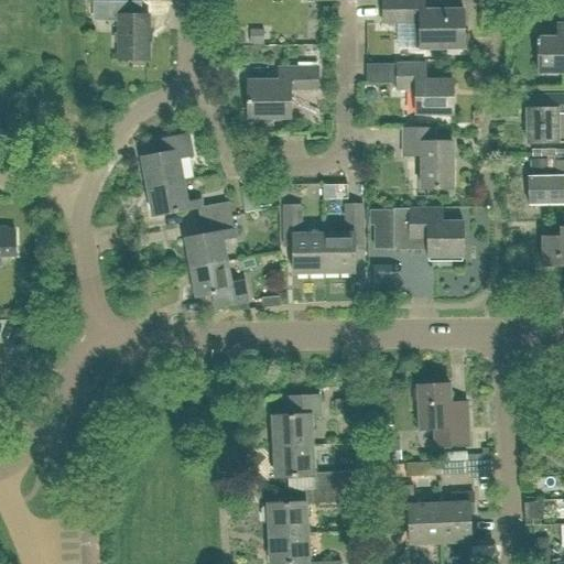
[(463,11),(422,11),(422,0),(381,0),(382,24),(420,24),(420,50),(463,50),(463,11)]
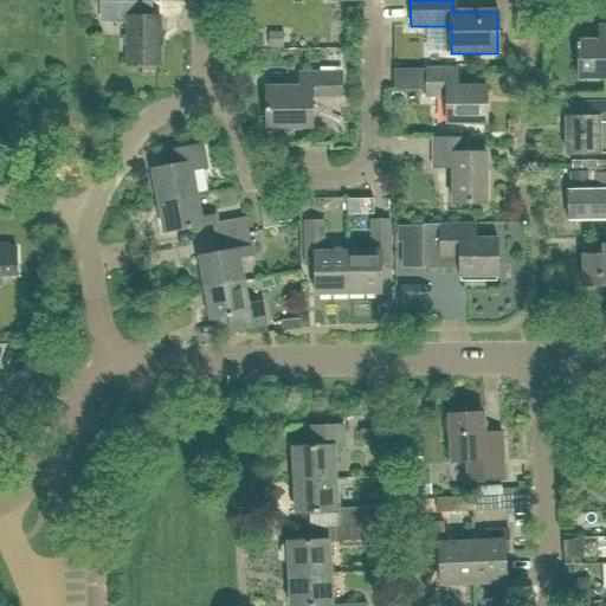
[(156,65),(160,65),(160,15),(152,15),(152,1),(116,1),(116,2),(100,2),(100,24),(116,24),(116,21),(128,21),(128,64),(143,64),(143,70),(156,70),(156,65)]
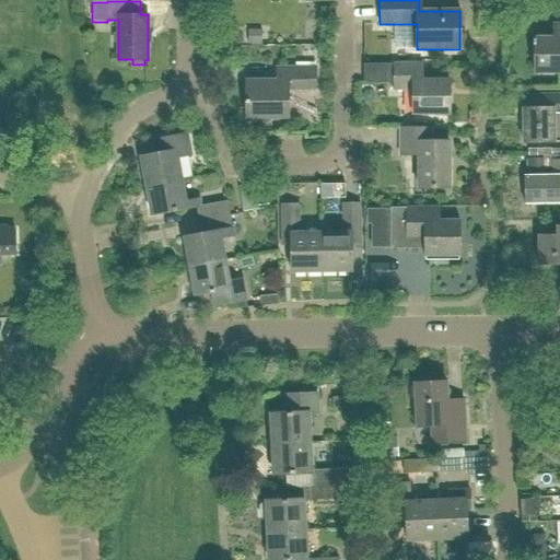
[(559,37),(532,37),(532,45),(534,45),(534,72),(559,72),(559,37)]
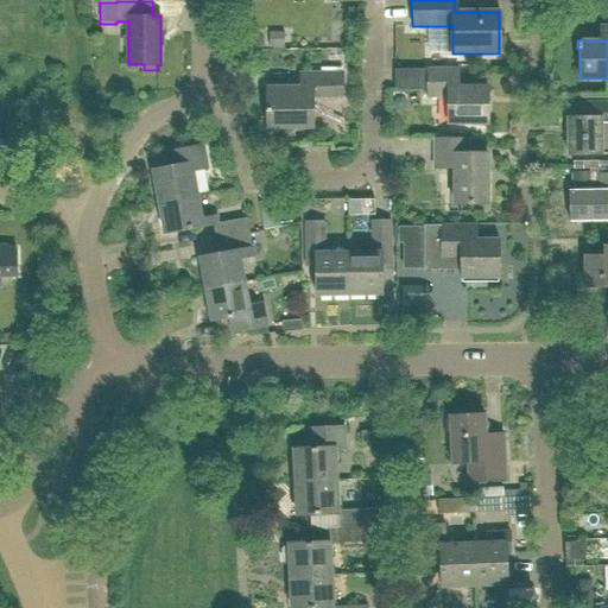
[(428,70),(428,97),(448,97),(448,124),(488,124),(488,87),(458,87),(458,69),(428,70)]
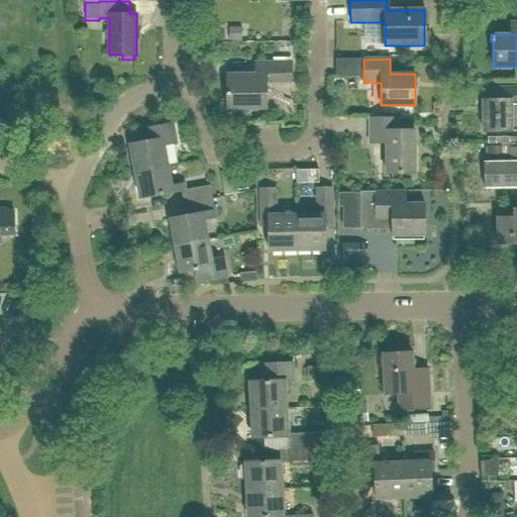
[(266,83),(286,82),(292,82),(292,61),(286,61),(257,62),(257,74),(227,75),(228,110),(266,109),(266,83)]
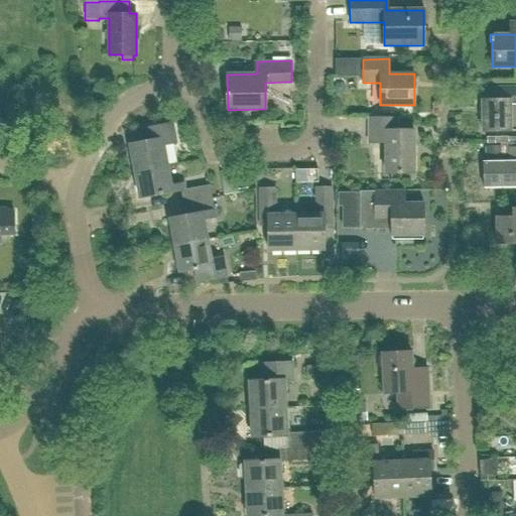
[(515,86),(485,88),(486,100),(482,100),(482,132),(515,130),(515,86)]
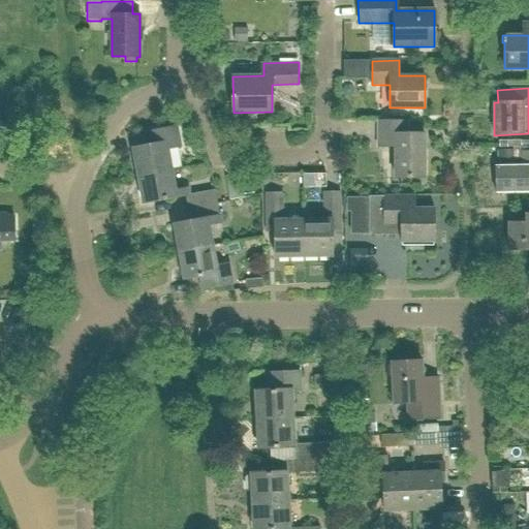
[(395,146),(395,177),(424,178),(424,133),(406,133),(406,121),(378,121),(378,146),(395,146)]
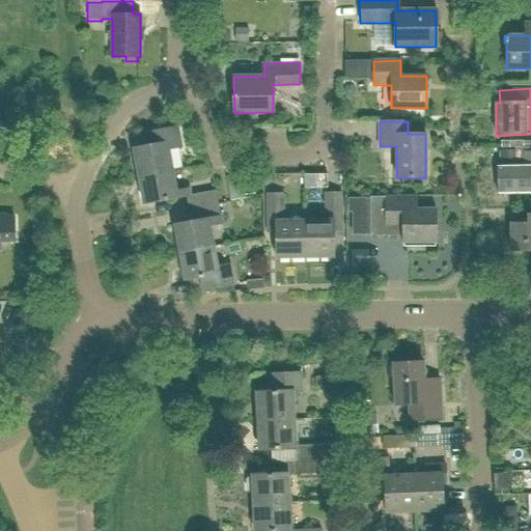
[(139,177),(172,171),(168,150),(179,148),(176,128),(147,133),(149,146),(134,149),(139,177)]
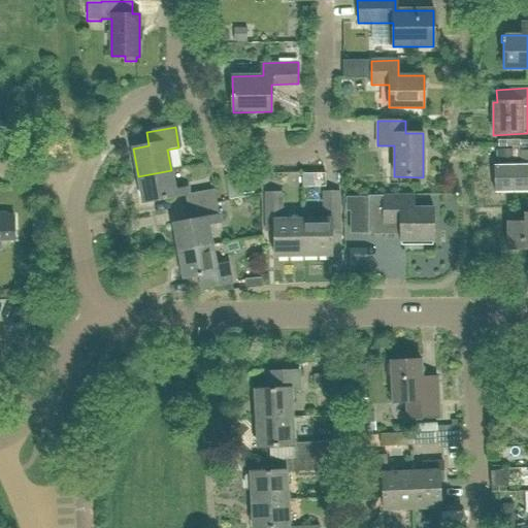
[(527,150),(519,151),(520,165),(494,165),(495,193),(527,192),(527,150)]
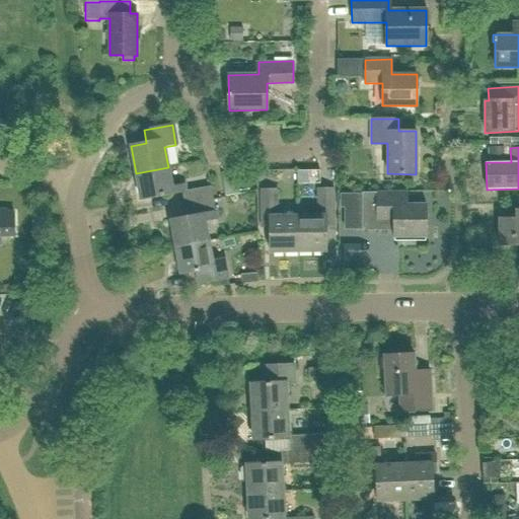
[(168,167),(136,173),(140,200),(182,192),(184,205),(213,200),(211,187),(186,192),(184,183),(171,187),(168,167)]
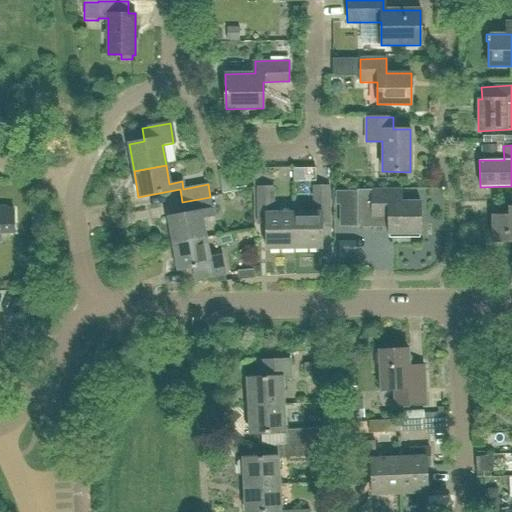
[(294,212),(293,248),(322,248),(322,223),(329,223),(329,187),(313,187),(313,212),(294,212)]
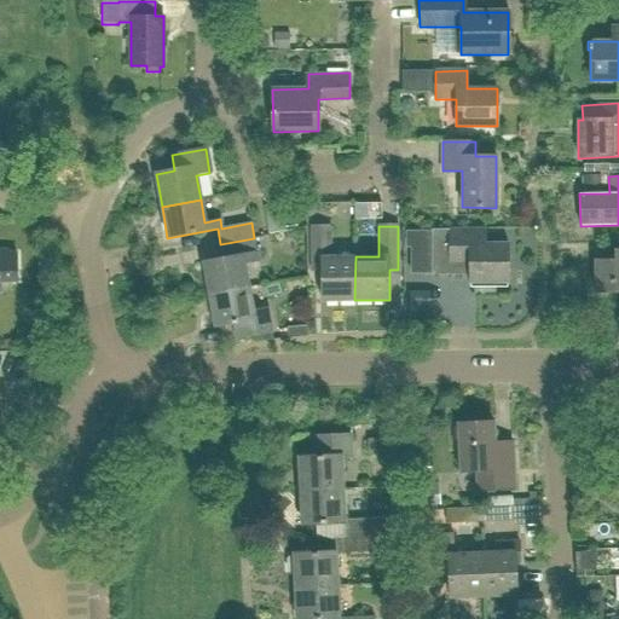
[(354,300),(356,256),(330,258),(330,227),(311,227),(312,271),(322,270),(322,301),(354,300)]
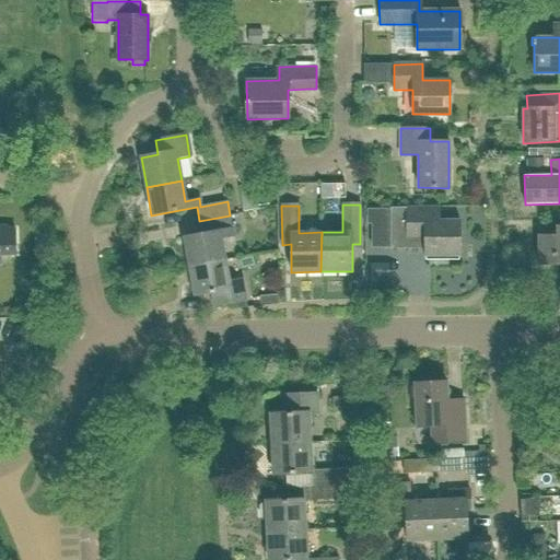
[(418,238),(426,238),(426,255),(459,255),(458,220),(438,221),(438,208),(391,208),(391,247),(419,247),(418,238)]
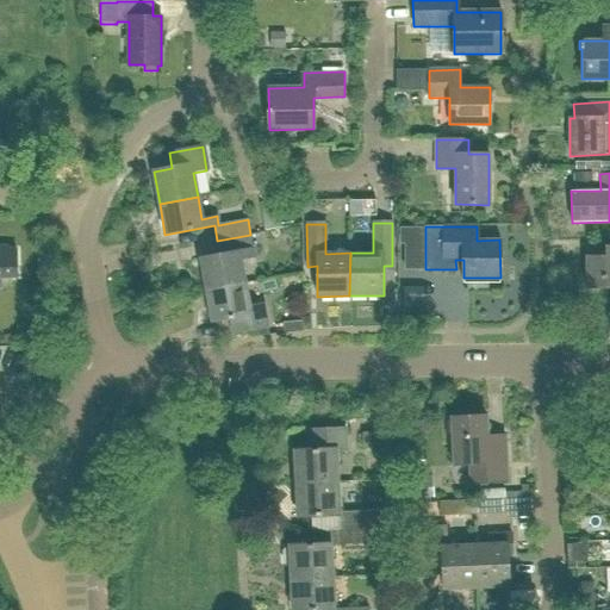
[(207,291),(244,284),(241,260),(254,257),(250,235),(217,241),(221,255),(201,259),(207,291)]
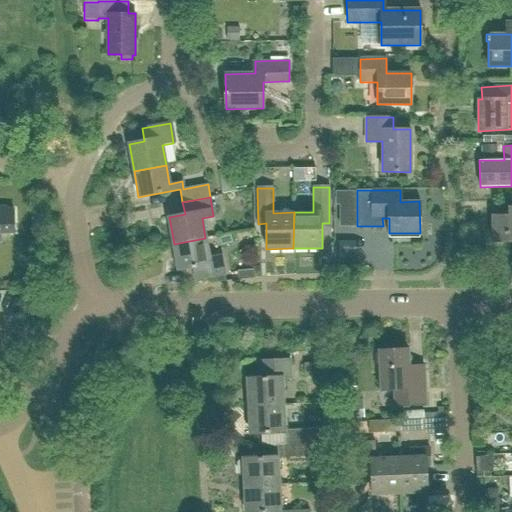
[(511,206),(508,206),(508,215),(492,215),(492,243),(511,242),(511,206)]
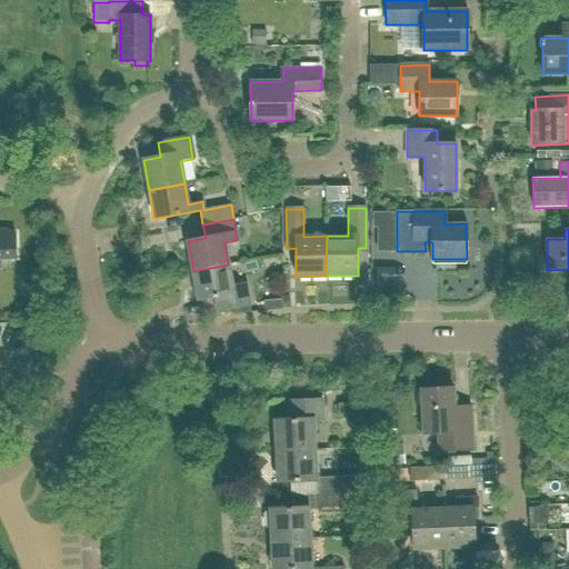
[(0,259),(16,259),(16,233),(9,233),(6,231),(0,230),(0,259)]
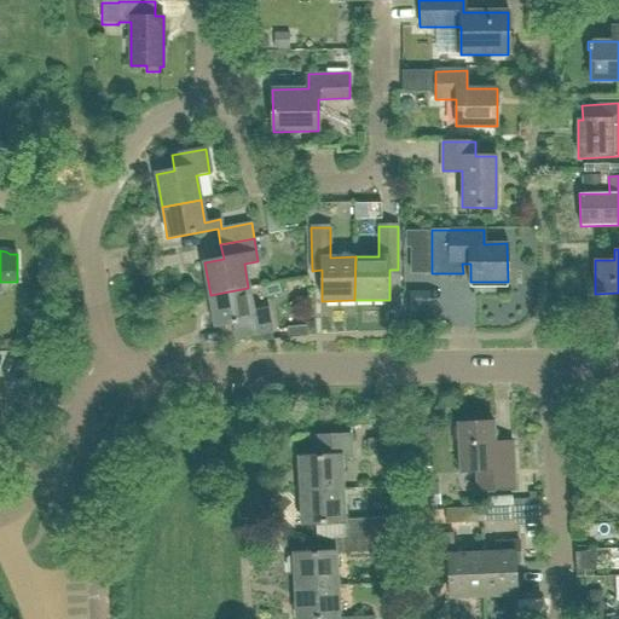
[(248,288),(210,295),(217,327),(233,324),(236,339),(271,331),(267,308),(253,311),(248,288)]
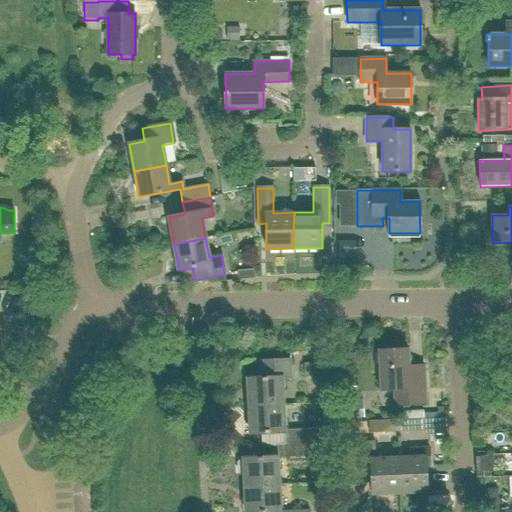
[(245,270),(246,278),(254,278),(253,269),(245,270)]
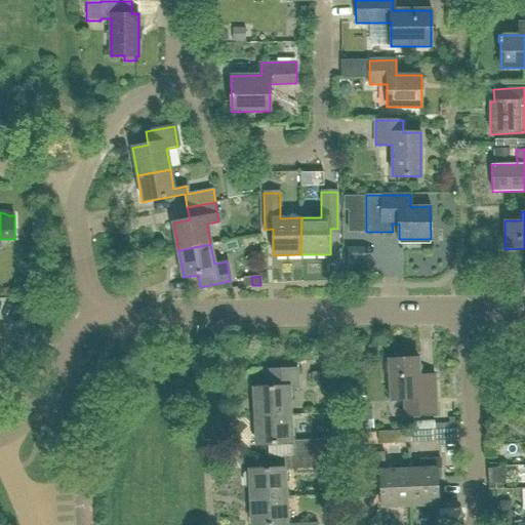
[(405,416),(436,414),(434,385),(419,386),(417,358),(395,359),(395,362),(389,362),(391,401),(404,400),(405,416)]
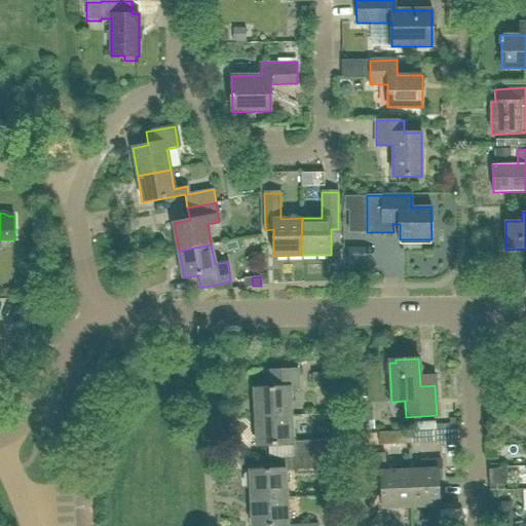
[(256,418),(292,416),(291,390),(298,390),(298,370),(265,372),(265,387),(255,388),(256,418)]
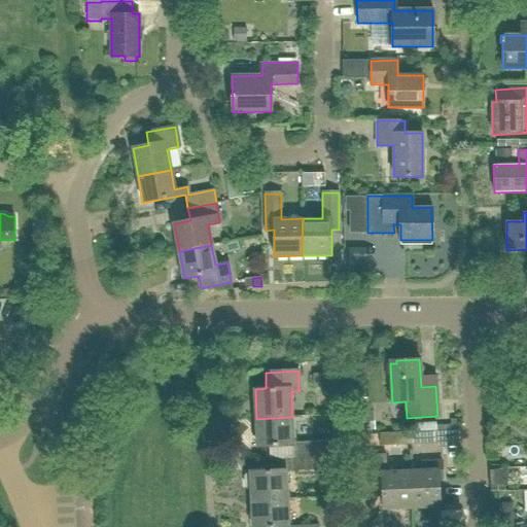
[(284,458),(316,457),(316,444),(293,445),(292,417),(256,419),(258,448),(283,447),(284,458)]
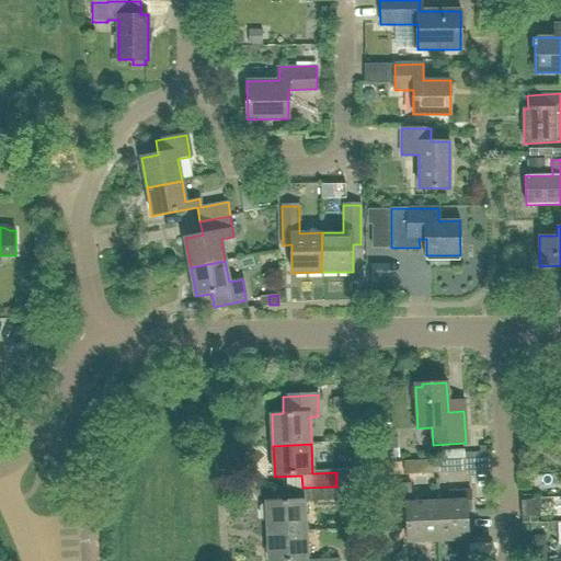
[(435,459),(435,473),(465,472),(464,458),(435,459)]
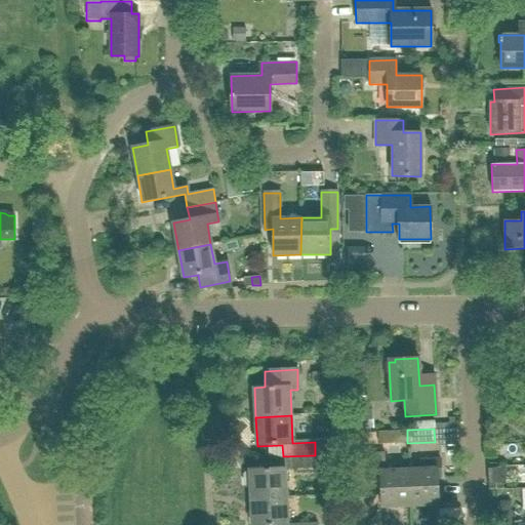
[(407,443),(407,430),(377,431),(378,444),(407,443)]
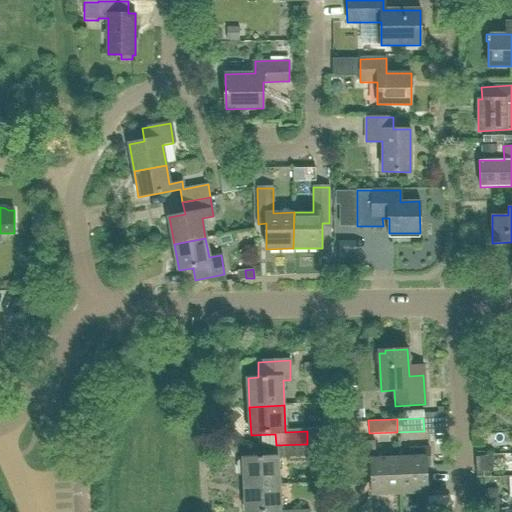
[(400,494),(398,457),(375,458),(374,441),(357,442),(359,470),(370,469),(372,495),(400,494)]
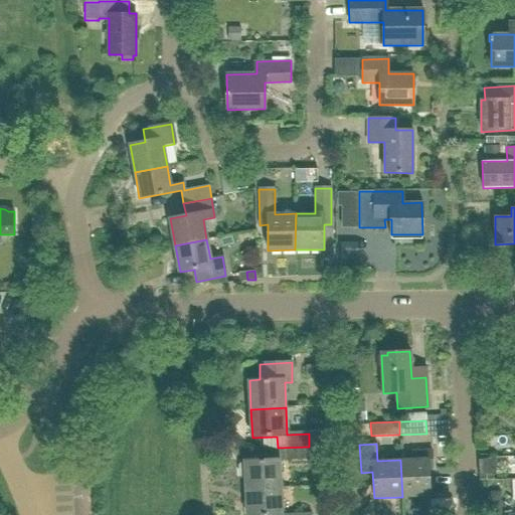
[(246,489),(282,488),(281,461),(310,460),(309,447),(278,448),(278,460),(245,462),(246,489)]
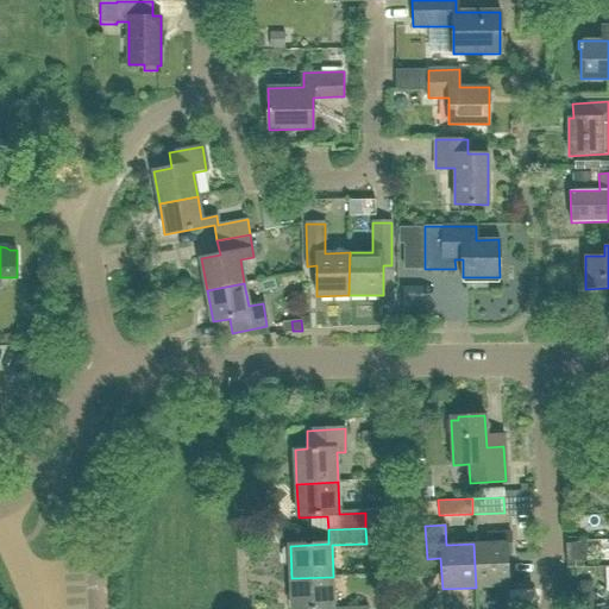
[(473,544),(476,588),(508,586),(507,554),(512,554),(510,533),(487,533),(488,544),(473,544)]
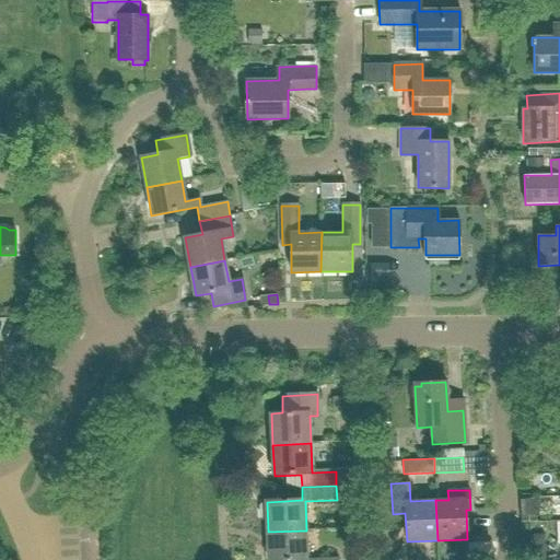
[(520,499),(521,516),(539,515),(538,499),(520,499)]
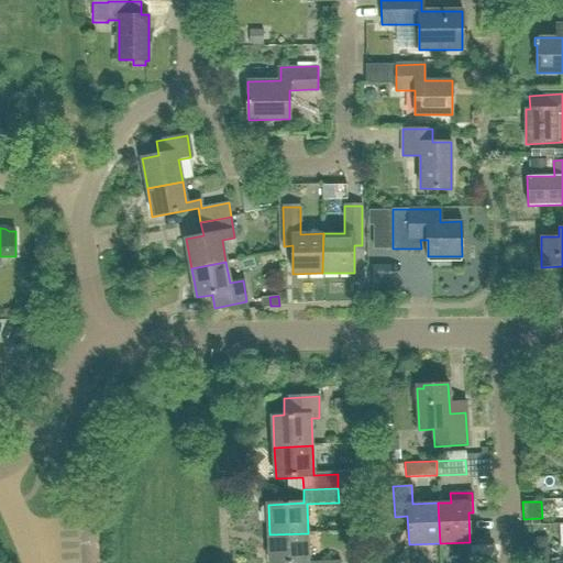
[(341,562),(311,562),(309,562),(308,533),(269,534),(271,562),(341,562)]
